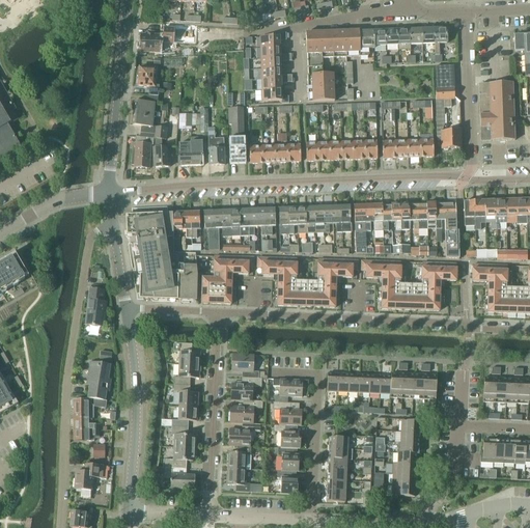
[(373,29),(373,24),(360,25),(360,28),(360,29),(360,47),(361,54),(369,54),(371,52),(370,47),(374,47),(373,29)]
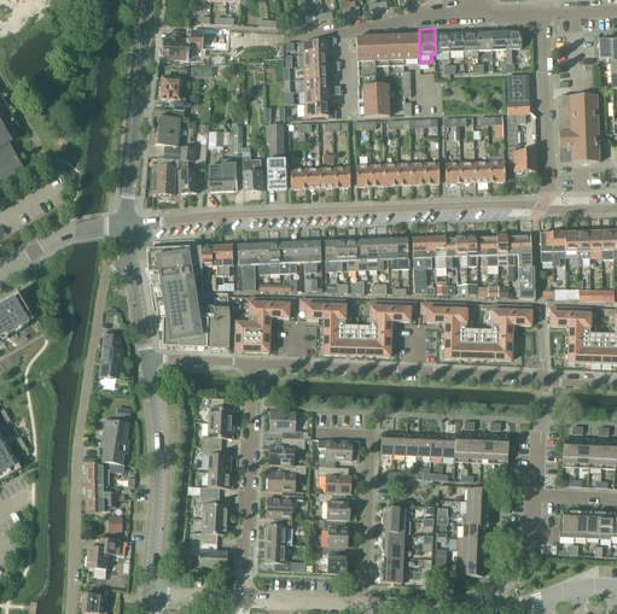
[(230,48),(230,31),(191,30),(190,40),(178,39),(178,35),(172,35),(172,39),(163,39),(163,58),(186,58),(186,46),(230,48)]
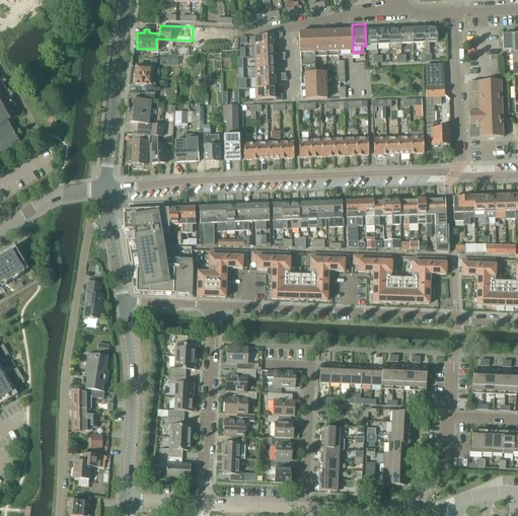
[(425,25),(413,26),(413,41),(425,41),(425,25)]
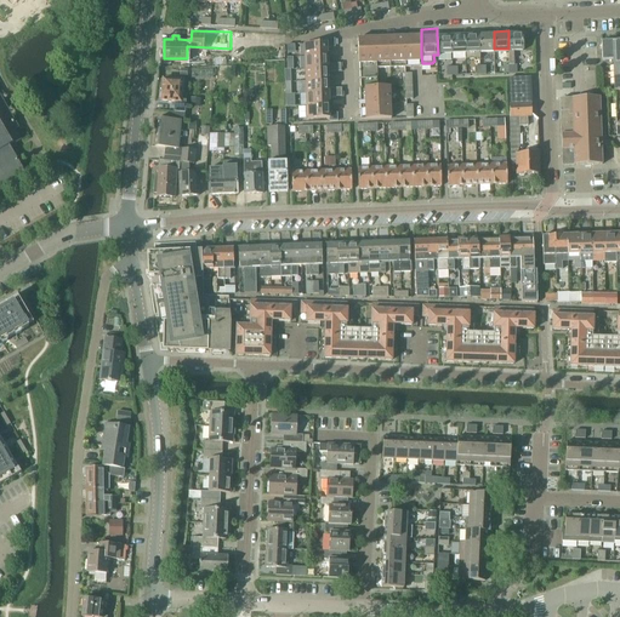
[(522,30),(508,30),(508,49),(510,62),(510,70),(518,70),(518,64),(518,62),(515,62),(515,47),(523,47),(522,30)]
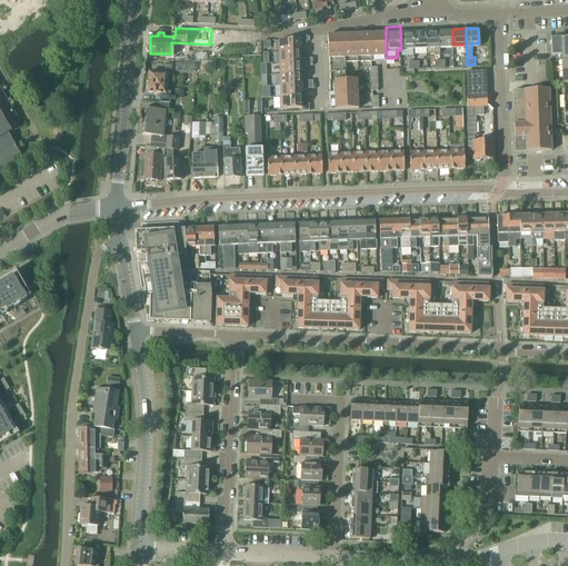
[(439,29),(426,30),(427,46),(440,46),(439,29)]
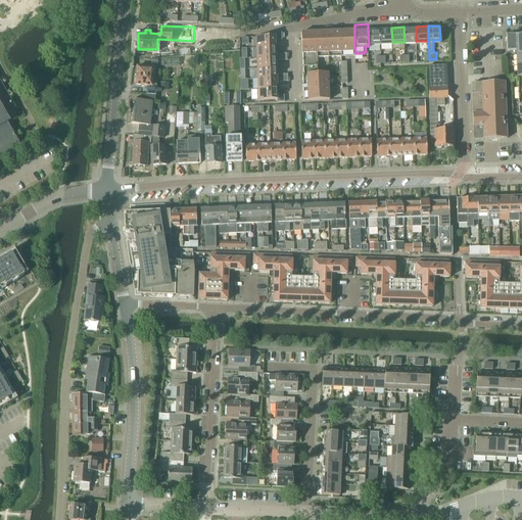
[(416,27),(404,27),(405,42),(416,41),(416,27)]
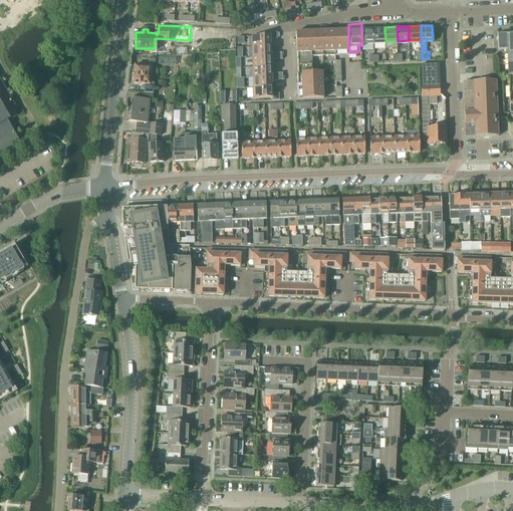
[(348,45),(348,28),(348,27),(336,28),(336,53),(349,52),(348,45)]
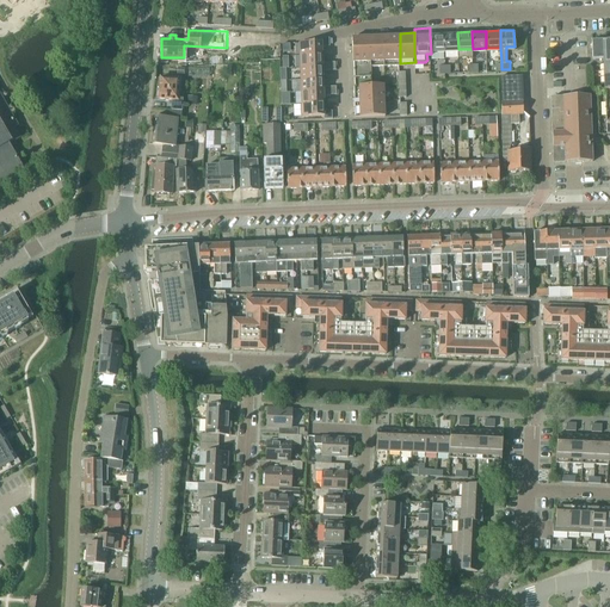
[(432,50),(444,49),(443,32),(435,33),(430,33),(431,54),(432,54),(432,50)]
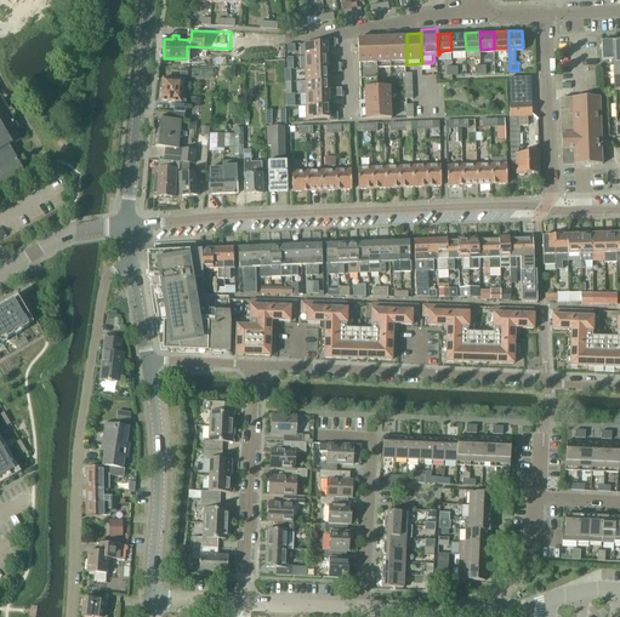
[(465,33),(450,33),(451,50),(466,50),(465,33)]
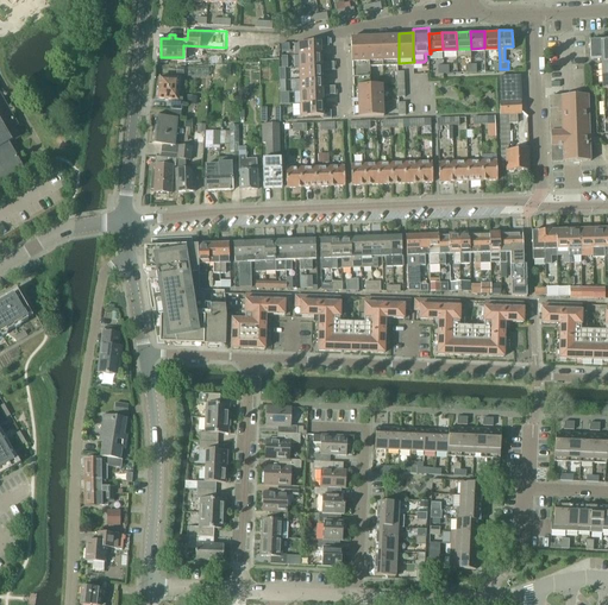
[(384,63),(383,33),(370,35),(371,64),(384,63)]
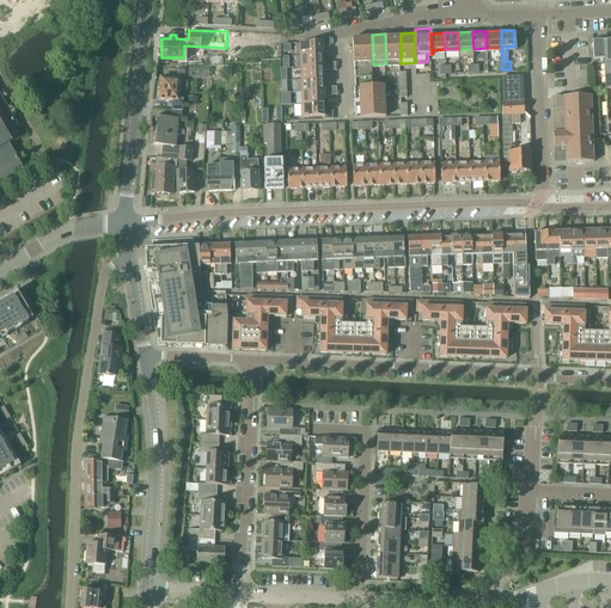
[(386,63),(401,63),(401,34),(385,34),(386,63)]
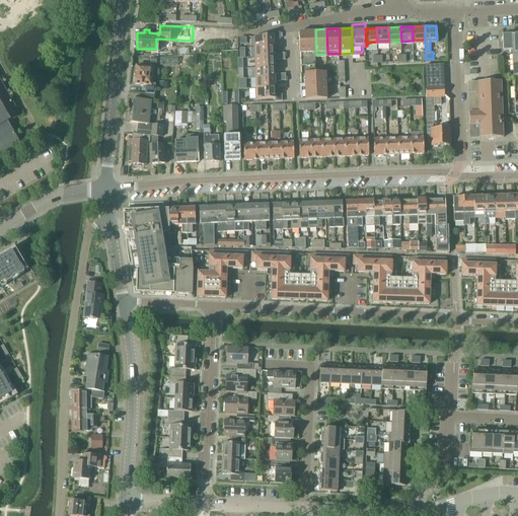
[(315,55),(316,55),(315,29),(299,29),(301,71),(316,70),(315,64),(315,55)]
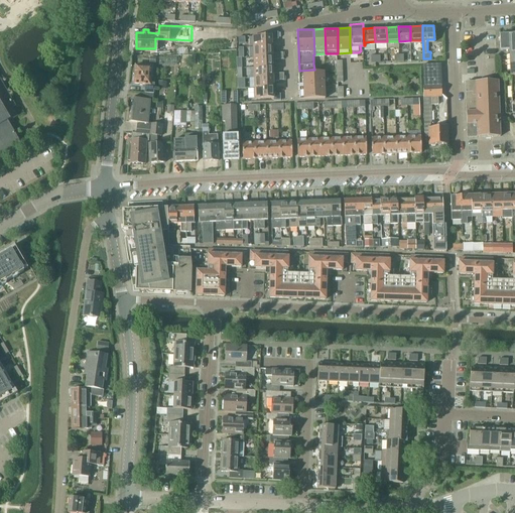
[(271,33),(253,33),(253,44),(272,43),(272,37),(273,36),(278,36),(278,30),(271,30),(271,33)]
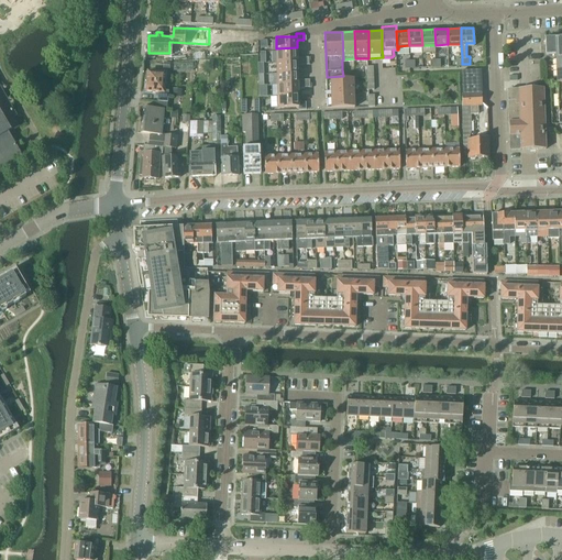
[(561,34),(546,35),(547,53),(555,52),(555,58),(561,57),(561,34)]
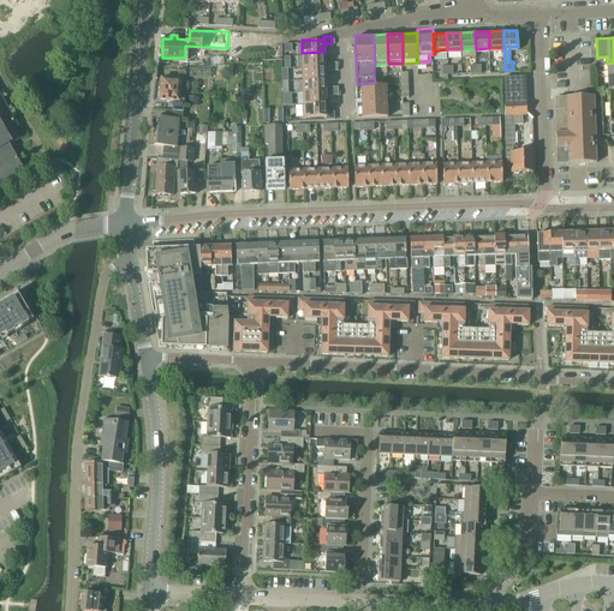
[(325,52),(302,53),(303,65),(327,64),(327,67),(333,67),(333,60),(327,60),(326,59),(325,52)]
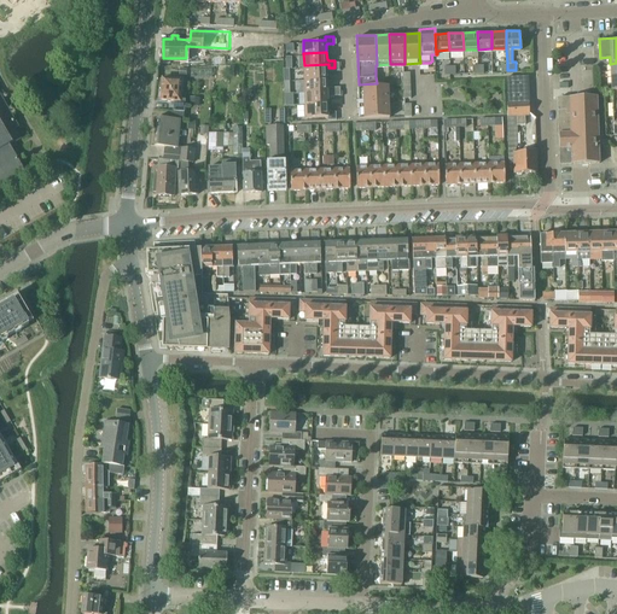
[(329,64),(304,65),(304,77),(327,77),(327,70),(329,68),(329,64)]
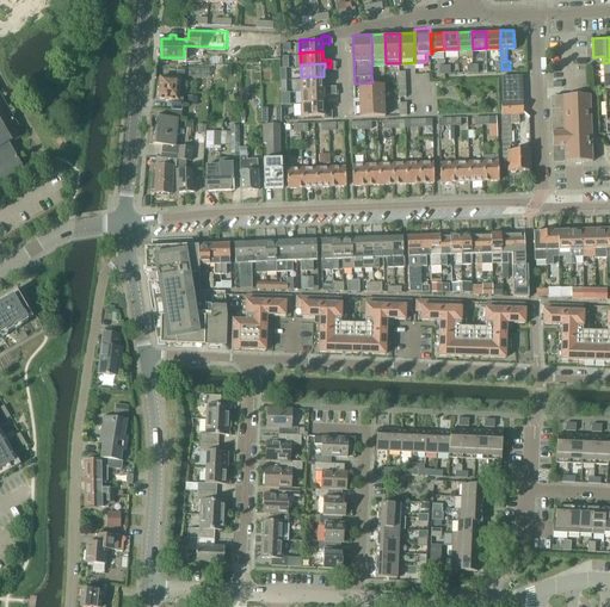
[(522,121),(521,112),(524,112),(522,74),(500,74),(503,113),(511,112),(513,112),(513,121),(522,121)]
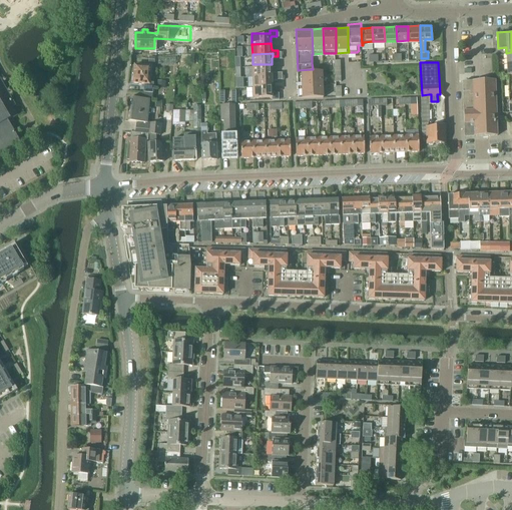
[(135,63),(134,80),(145,81),(144,90),(152,90),(153,81),(150,80),(150,73),(152,73),(152,65),(151,65),(151,64),(135,63)]
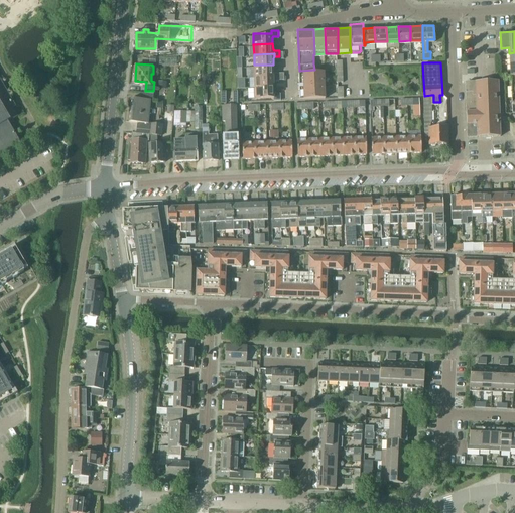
[(273,65),(254,65),(254,76),(275,75),(275,78),(279,78),(279,72),(275,72),(273,71),(273,65)]
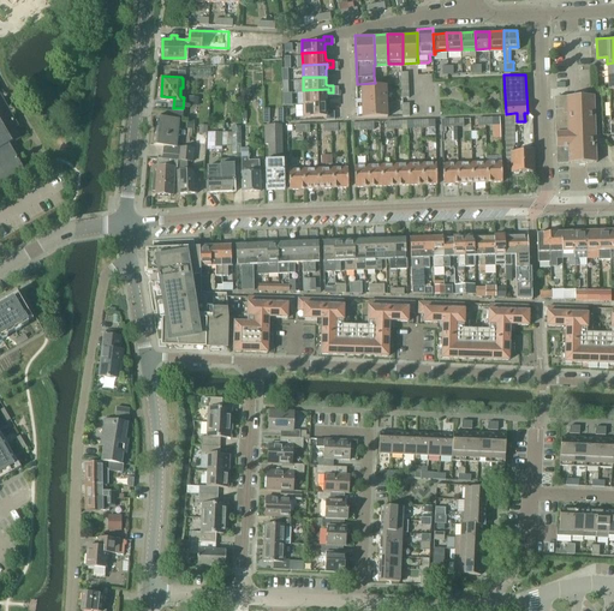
[(387,99),(387,83),(375,83),(357,84),(357,100),(387,99)]
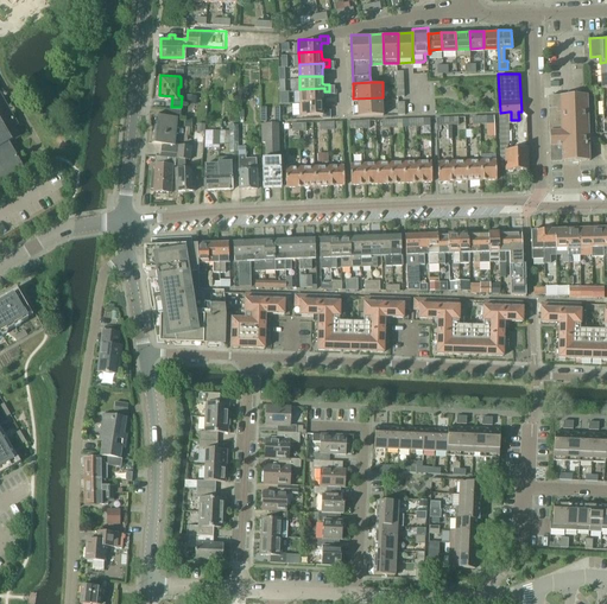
[(324,88),(299,89),(301,101),(323,100),(323,93),(324,91),(324,88)]
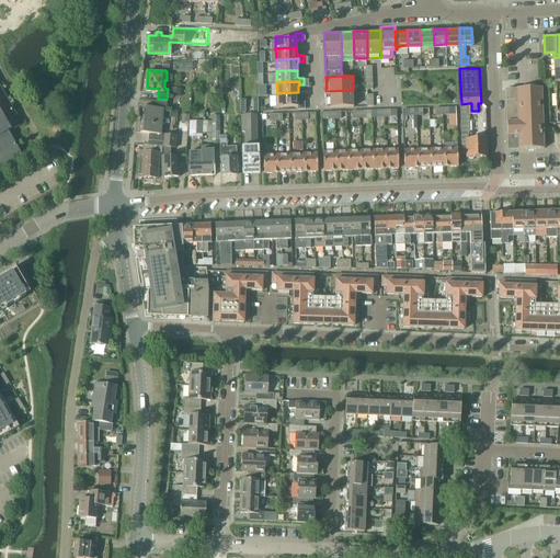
[(0,171),(25,157),(9,131),(20,124),(14,115),(18,113),(8,95),(0,82),(0,171)]
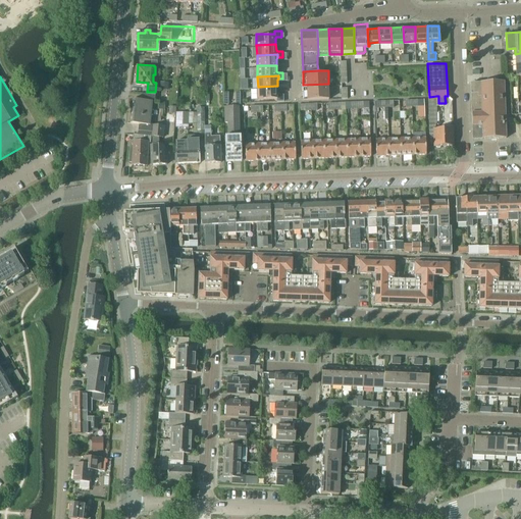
[(482,137),(497,137),(507,136),(505,80),(471,81),(473,137),(482,137)]
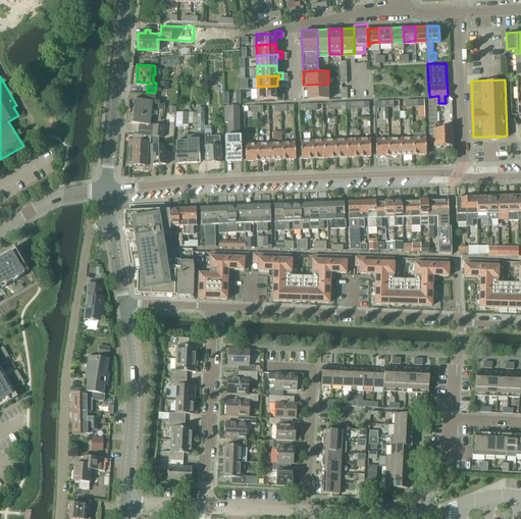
[(303,98),(329,97),(328,84),(303,85),(303,98)]
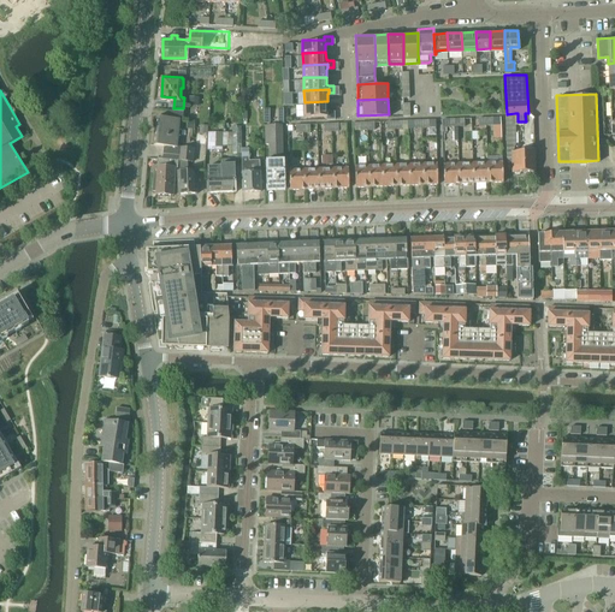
[(327,101),(305,102),(305,116),(327,114),(327,117),(335,117),(335,110),(329,110),(327,108),(327,101)]
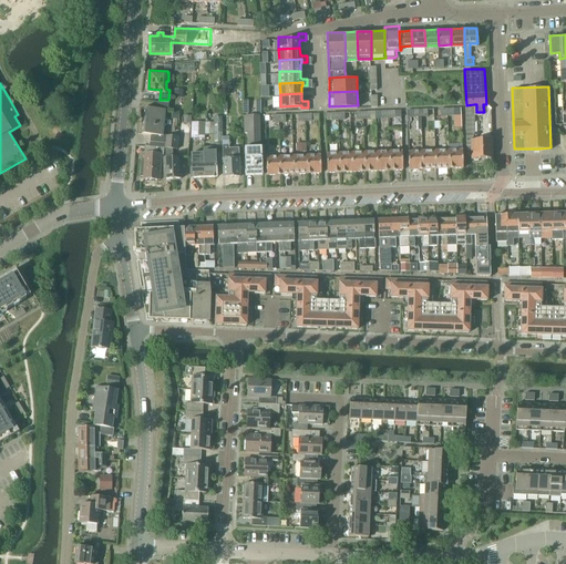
[(145,131),(145,132),(151,132),(150,144),(164,144),(165,132),(168,100),(160,100),(155,99),(154,106),(147,106),(145,131)]
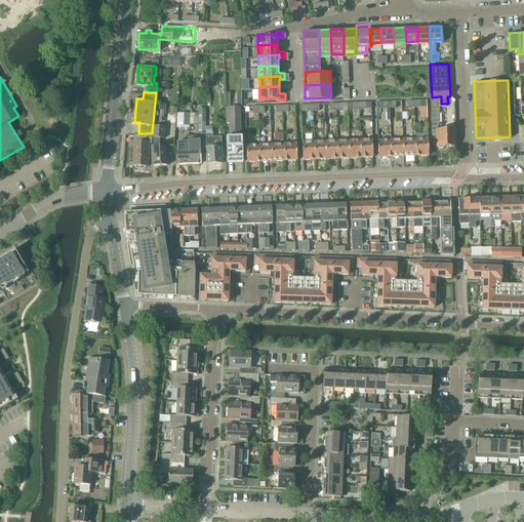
[(432,97),(431,97),(432,112),(440,112),(440,104),(439,96),(432,97)]
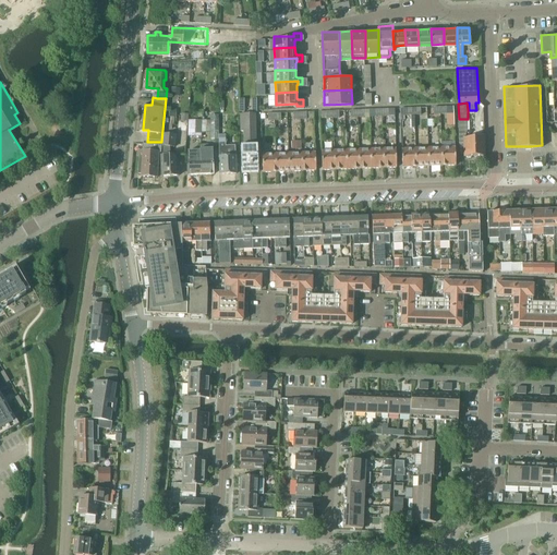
[(256,143),(255,112),(240,112),(241,129),(243,129),(244,143),(241,143),(242,171),(259,170),(257,143),(256,143)]
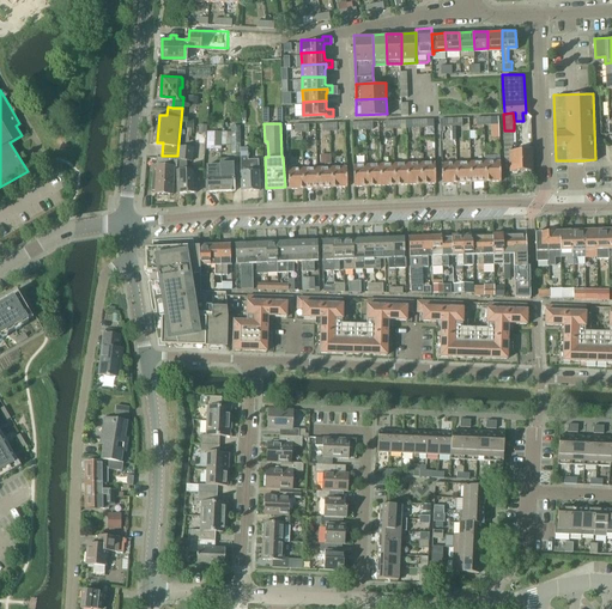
[(223,144),(223,129),(207,129),(207,144),(223,144)]
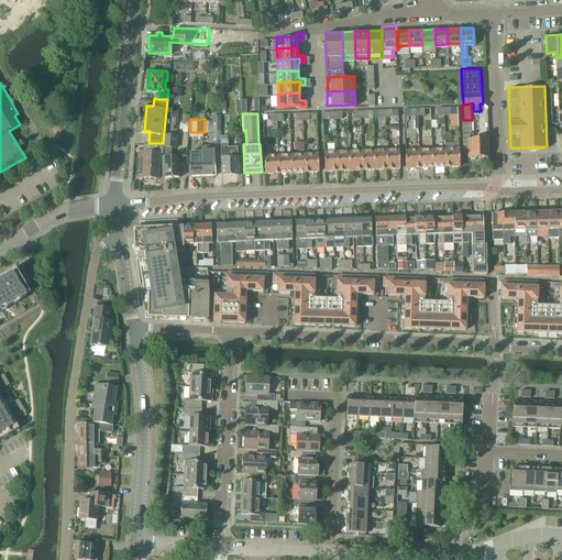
[(176,145),(178,134),(166,132),(165,144),(165,154),(164,154),(164,176),(180,175),(180,154),(173,154),(173,145),(176,145)]
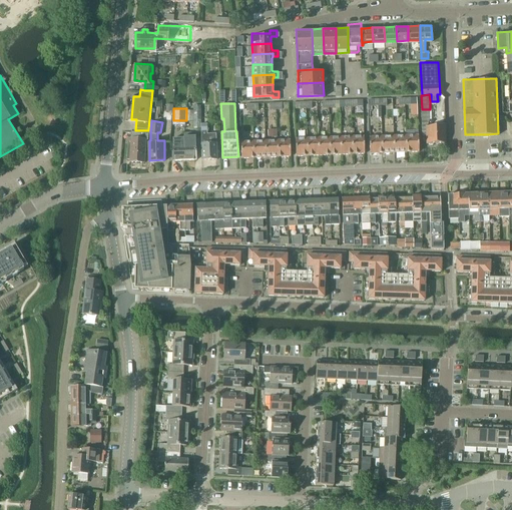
[(207,121),(201,122),(201,141),(202,158),(217,157),(216,135),(216,132),(207,132),(207,130),(209,127),(209,123),(207,121)]
